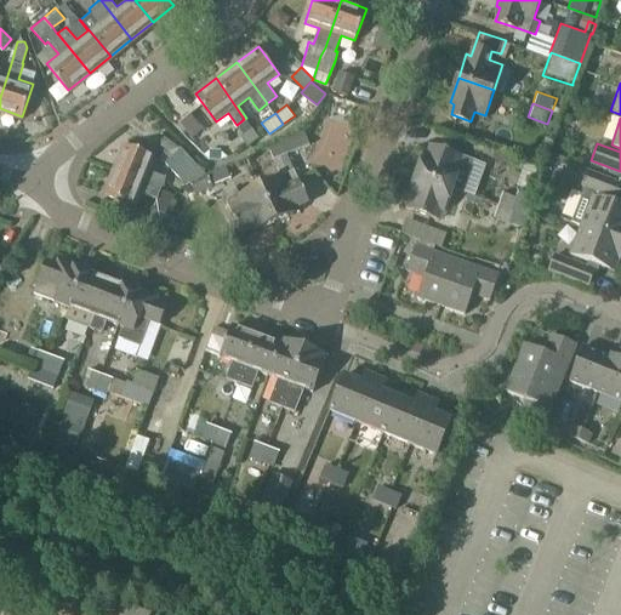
[(251,125),(249,126),(239,134),(246,143),(249,142),(249,143),(258,136),(251,125)]
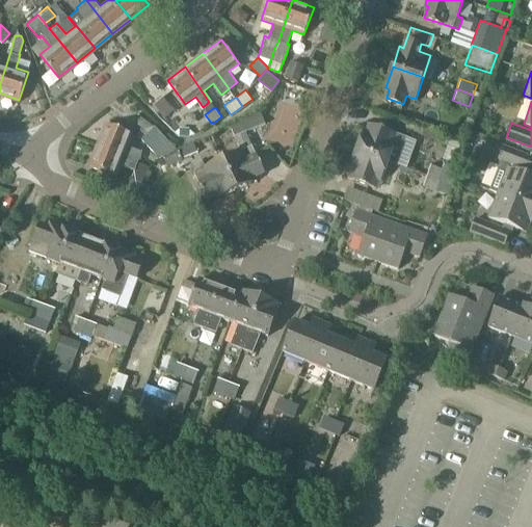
[(234,135),(240,149),(222,157),(237,187),(258,178),(256,175),(264,172),(256,152),(251,143),(245,130),(265,122),(261,110),(230,123),(234,134),(234,135)]
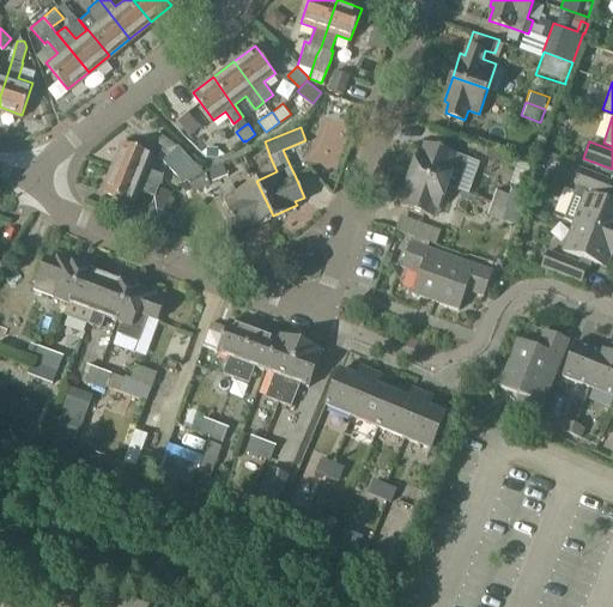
[(410,170),(449,184),(467,190),(475,168),(466,164),(469,156),(457,152),(425,140),(422,150),(417,149),(410,170)]
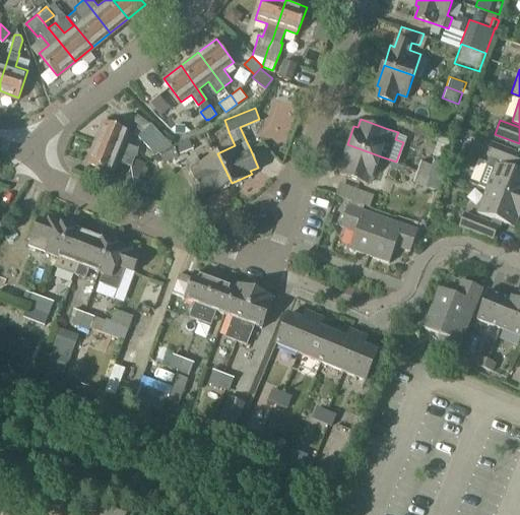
[(131,131),(105,120),(96,140),(135,156),(139,147),(127,142),(131,131)]
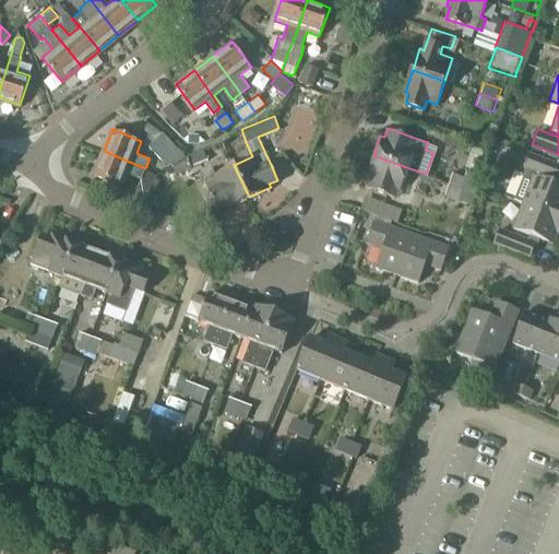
[(185,155),(162,130),(147,144),(167,165),(185,155)]
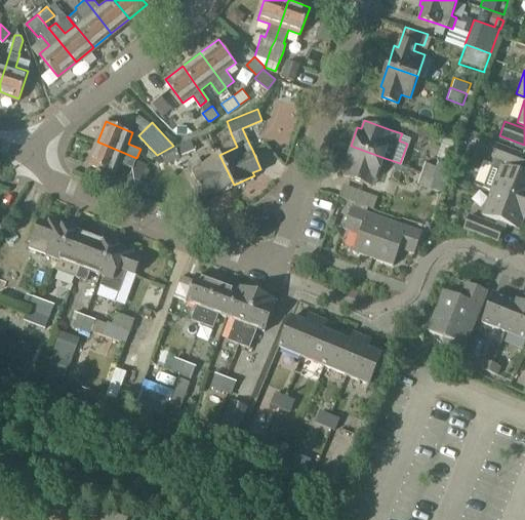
[(182,154),(194,149),(190,137),(176,143),(182,154)]
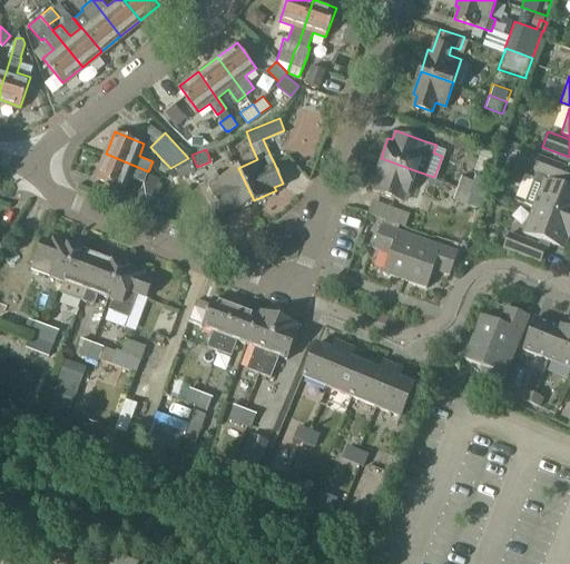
[(140,189),(141,189),(136,201),(146,206),(150,194),(151,195),(154,189),(160,177),(148,171),(106,154),(96,176),(124,187),(128,174),(144,180),(143,185),(140,189)]
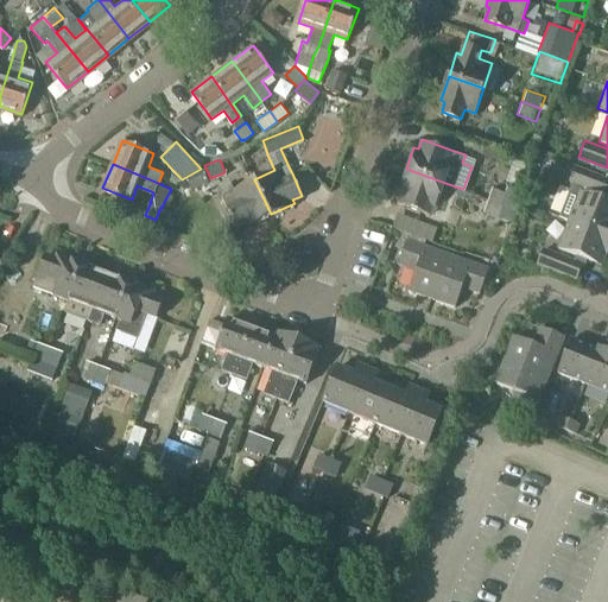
[(599,197),(578,189),(568,219),(607,233),(607,202),(599,198),(607,177),(575,164),(568,182),(600,194),(599,197)]
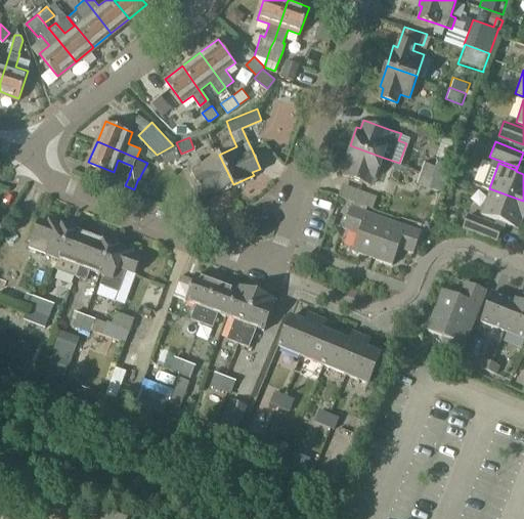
[(161,153),(166,162),(171,159),(173,165),(183,160),(175,144),(161,153)]
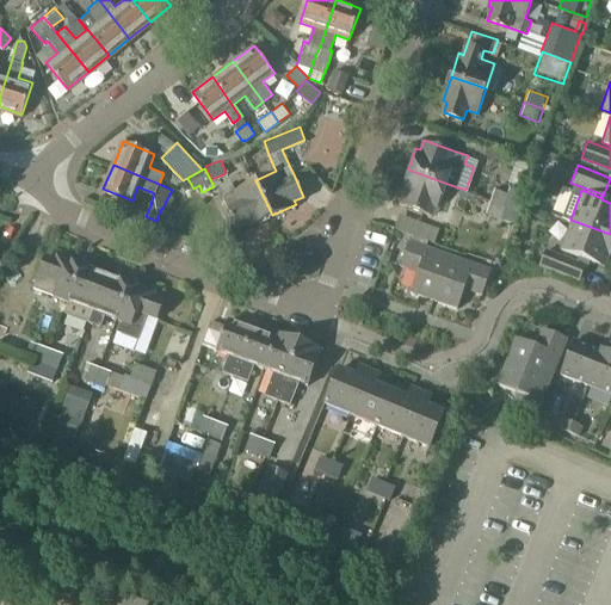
[(400,192),(403,193),(401,203),(432,215),(436,207),(437,208),(442,196),(443,197),(448,184),(408,170),(400,192)]
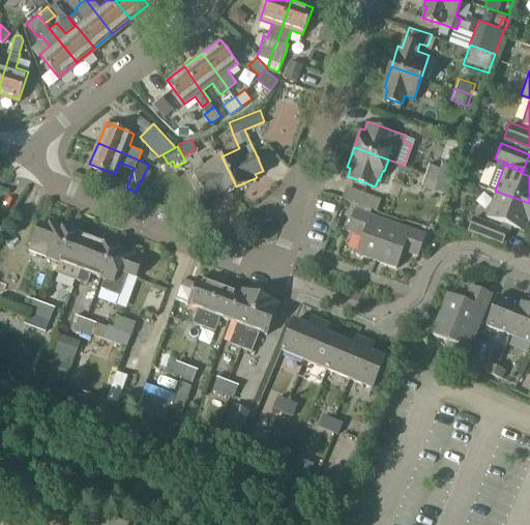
[(195,169),(193,170),(205,197),(213,193),(215,197),(236,186),(222,156),(204,164),(201,158),(192,163),(195,169)]
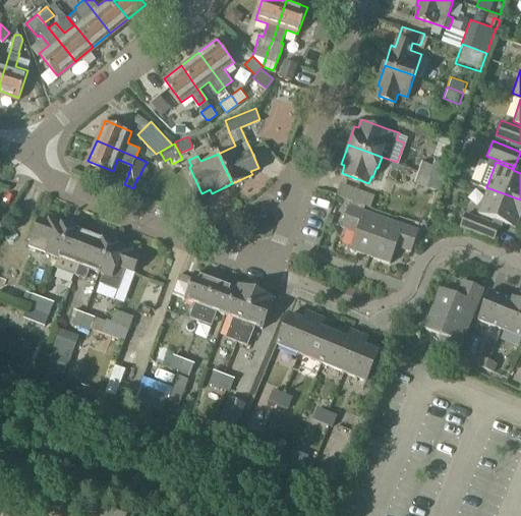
[(431,163),(420,159),(417,170),(441,178),(447,162),(433,158),(431,163)]
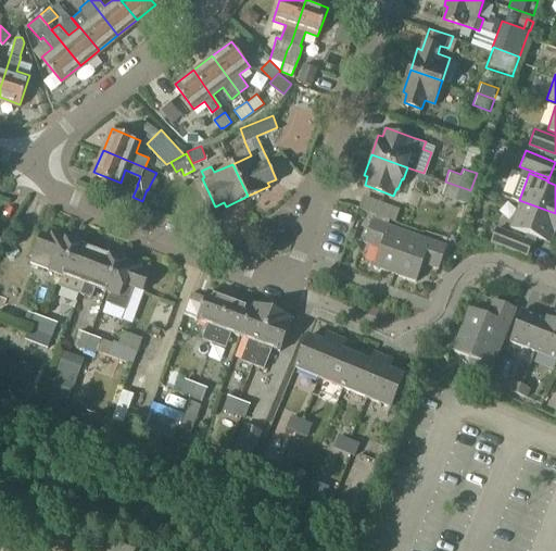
[(470,190),(445,182),(441,192),(467,201),(470,190)]
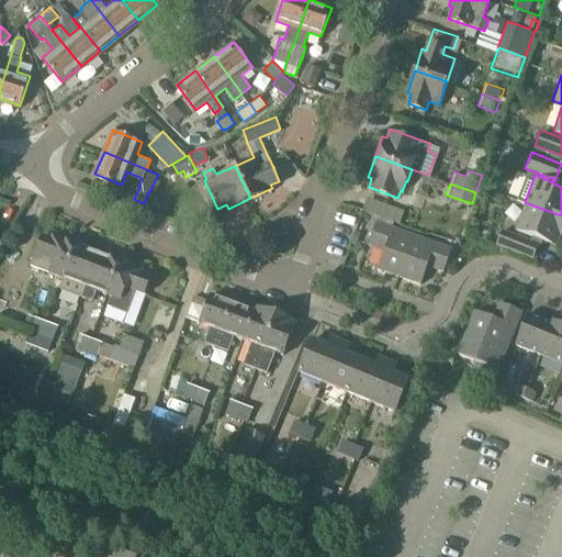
[(368,210),(388,216),(392,204),(372,197),(368,210)]
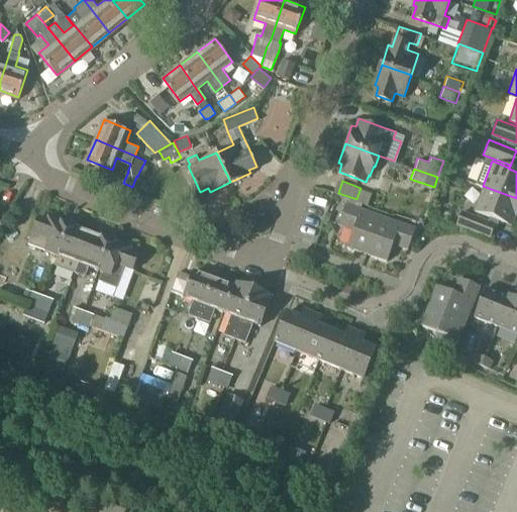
[(489,219),(461,209),(455,223),(484,234),(491,216),(511,224),(516,209),(516,198),(483,186),(473,210),(490,217),(489,219)]
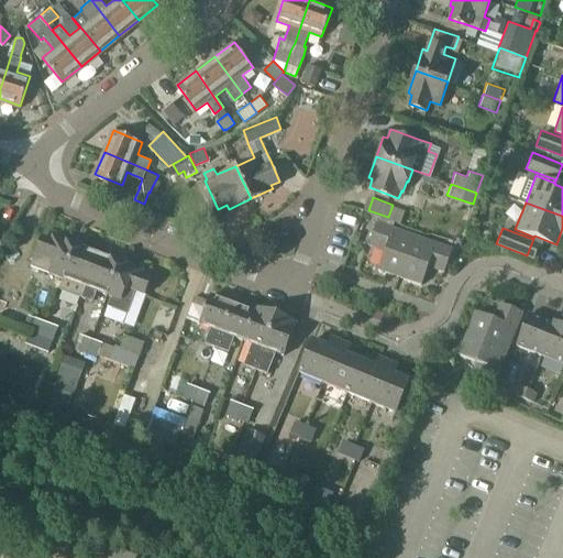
[(370,243),(385,249),(378,267),(400,275),(415,233),(377,220),(370,243)]
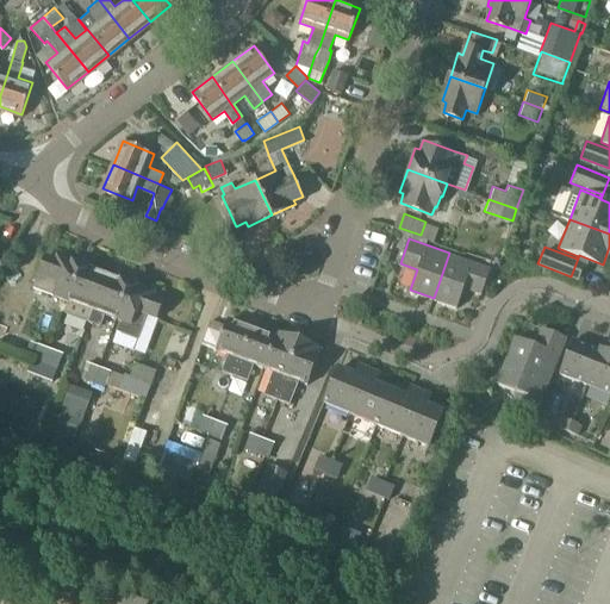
[(490,267),(449,253),(434,298),(456,306),(464,286),(481,292),(490,267)]
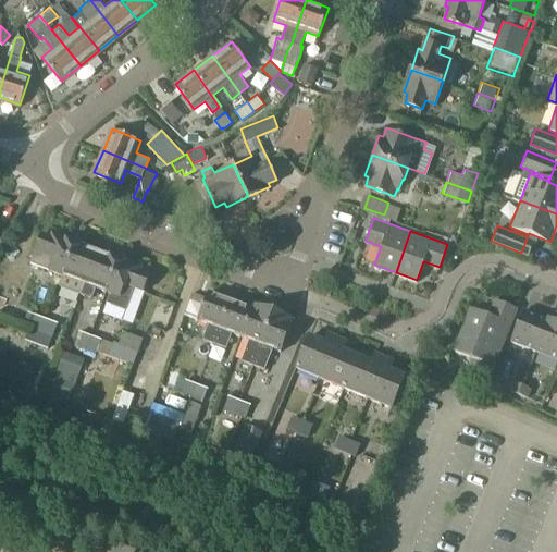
[(31,261),(49,268),(48,269),(53,271),(65,237),(52,233),(51,236),(40,233),(31,261)]
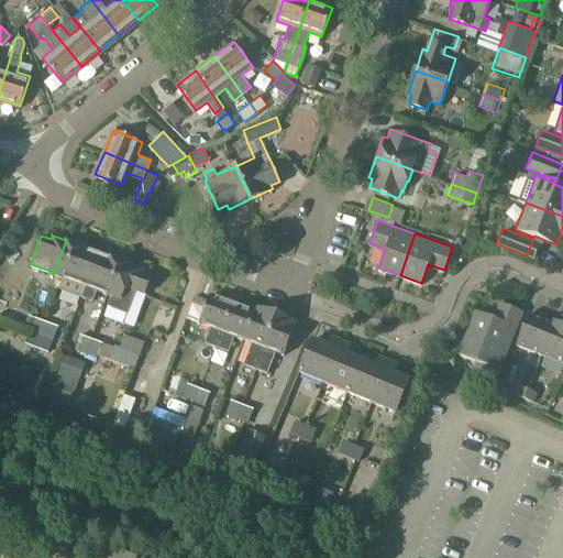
[(54,274),(63,277),(59,287),(80,296),(97,252),(86,248),(86,247),(67,240),(66,240),(54,274)]
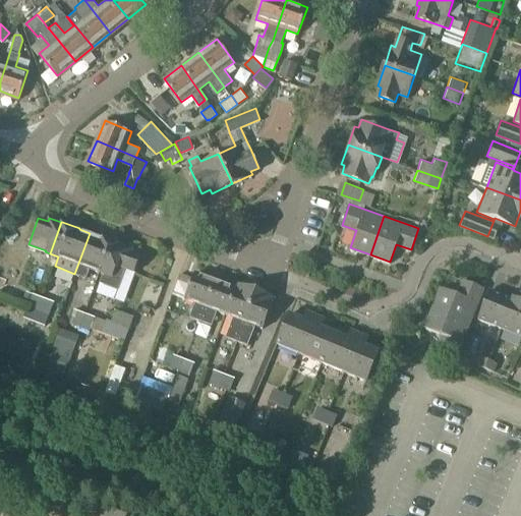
[(101,237),(90,233),(74,274),(75,274),(75,273),(85,278),(90,267),(99,270),(99,272),(103,274),(99,283),(97,291),(99,292),(117,242),(102,236),(101,237)]
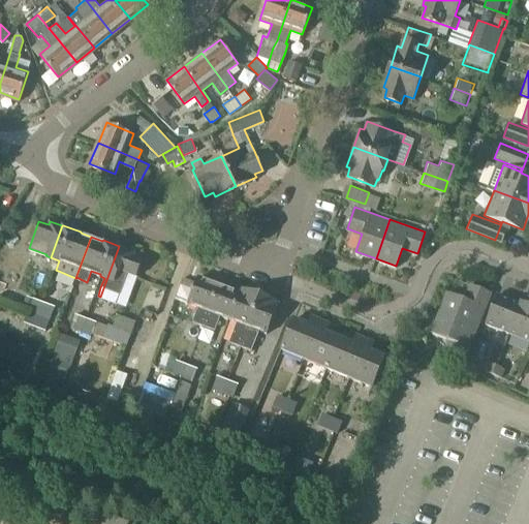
[(119,246),(100,297),(114,301),(121,282),(123,283),(127,273),(136,276),(143,258),(133,255),(134,251),(119,246)]
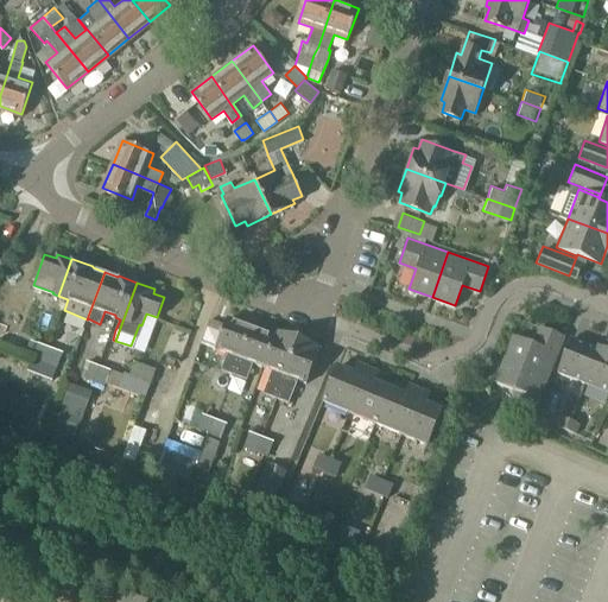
[(221,349),(227,352),(221,368),(233,373),(251,327),(227,317),(215,349),(220,350),(221,349)]
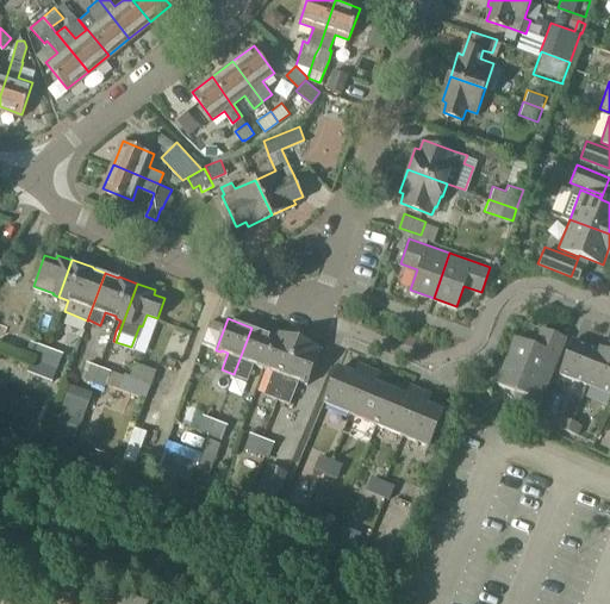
[(535,343),(516,335),(506,359),(551,375),(566,335),(542,325),(535,343)]
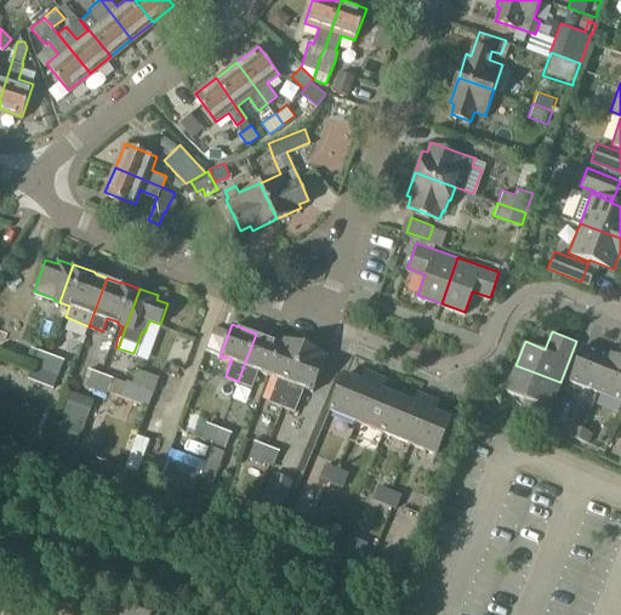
[(280,342),(256,334),(238,381),(252,386),(258,369),(269,373),(280,342)]
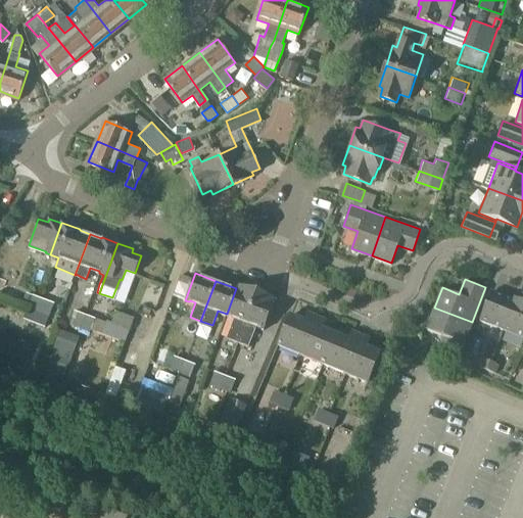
[(236,288),(227,314),(234,317),(226,336),(238,341),(256,290),(238,283),(236,288)]
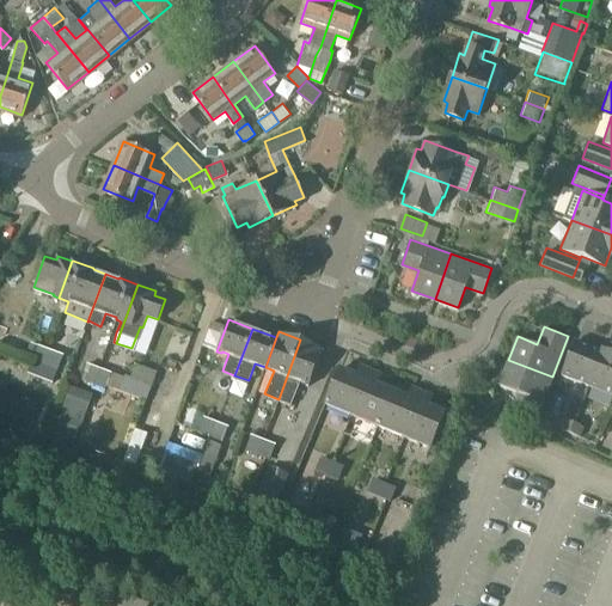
[(29,338),(23,354),(32,357),(35,359),(41,343),(29,338)]
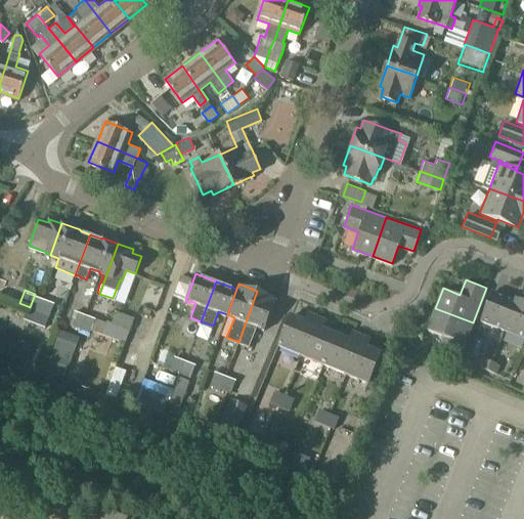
[(514,299),(492,290),(481,320),(504,330),(517,298),(515,297),(514,299)]
